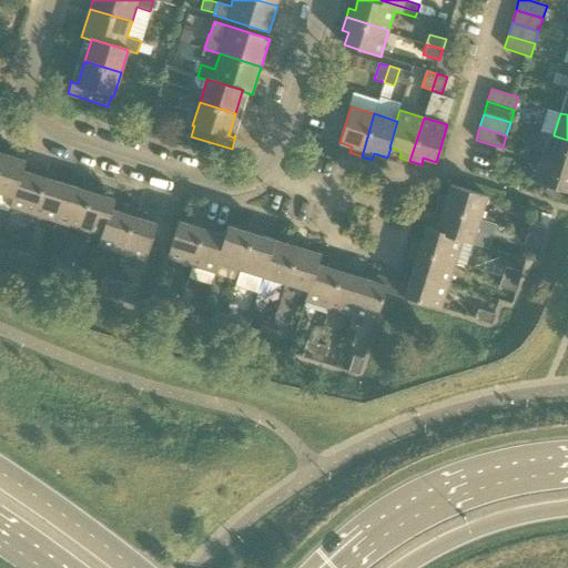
[(567,140),(554,135),(554,134),(549,133),(541,158),(567,164),(567,140)]
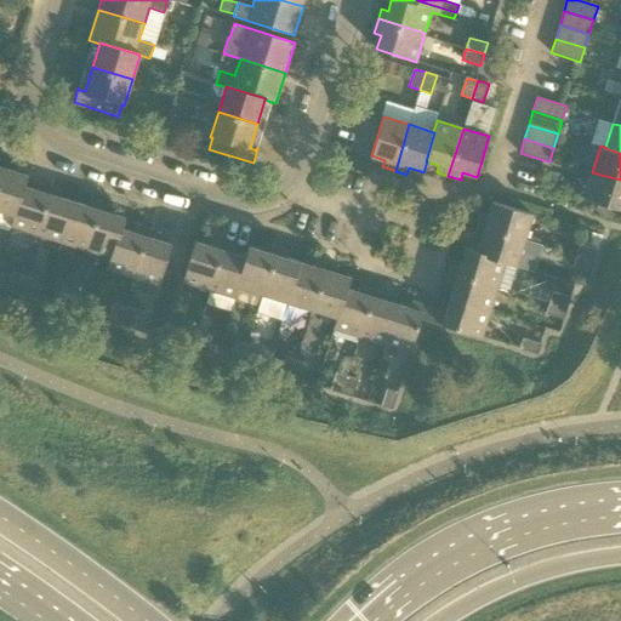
[(24,187),(28,176),(15,171),(16,164),(5,160),(0,175),(0,210),(15,215),(24,187)]
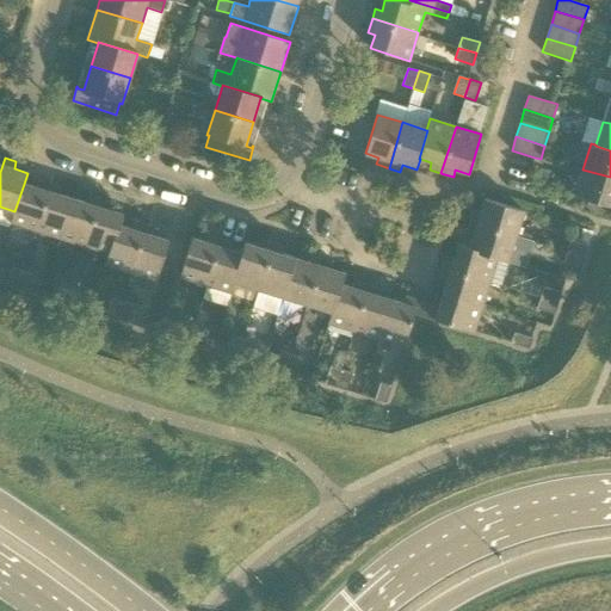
[(610,205),(610,177),(582,170),(575,195),(588,199),(586,205),(597,209),(599,203),(610,205)]
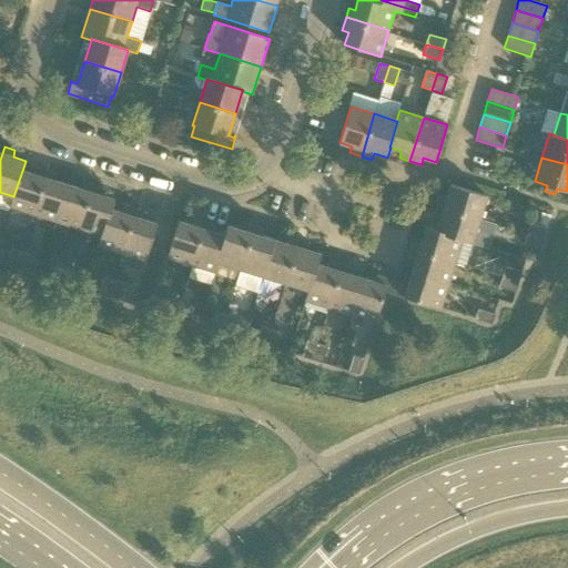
[(33,214),(47,171),(37,168),(34,174),(22,171),(13,196),(10,208),(33,214)]
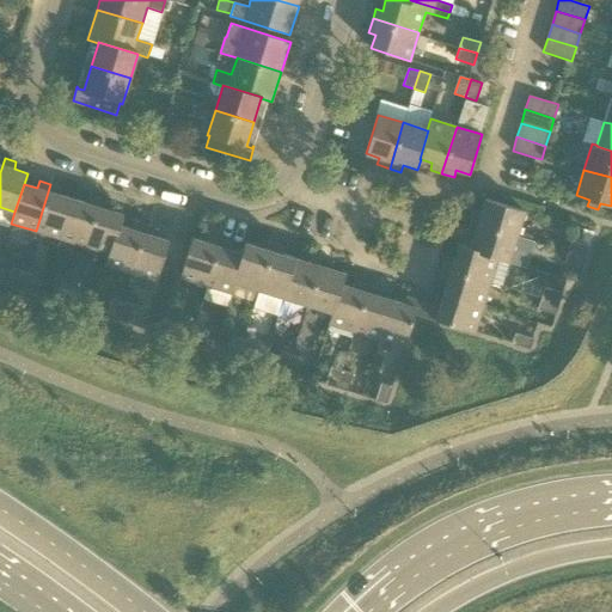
[(61,238),(73,199),(60,195),(62,188),(50,184),(36,231),(61,238)]
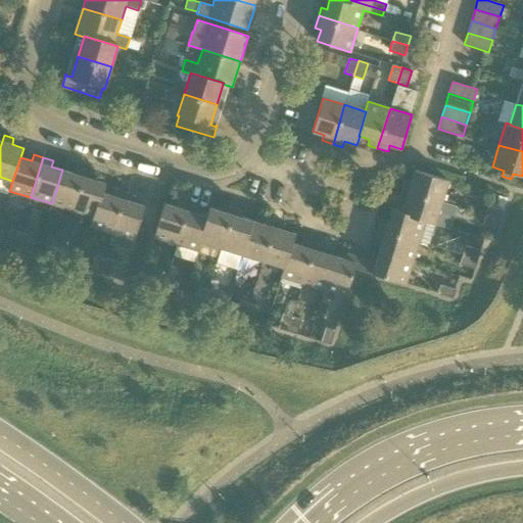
[(73,210),(85,171),(76,168),(74,174),(62,170),(52,203),(73,210)]
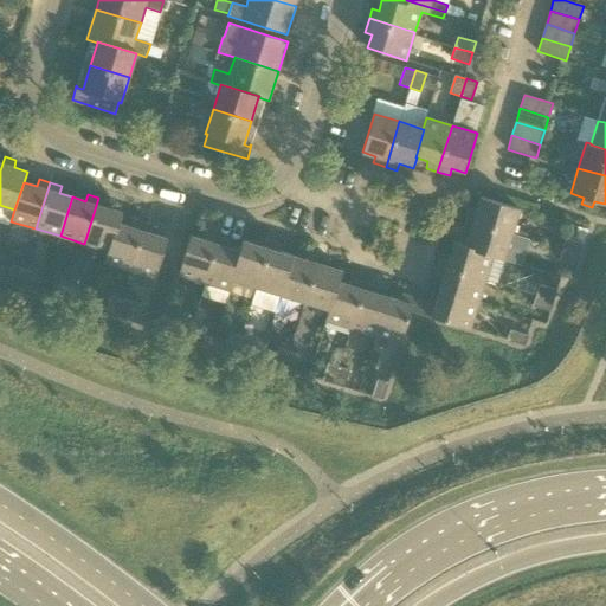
[(511,234),(519,208),(481,197),(476,211),(470,208),(465,220),(511,234)]
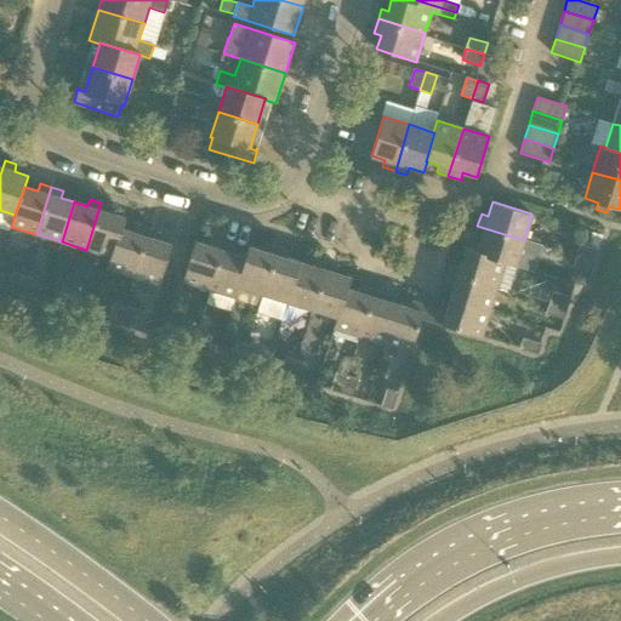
[(121,228),(123,229),(126,218),(112,214),(113,206),(101,203),(86,250),(110,257),(112,257),(121,228)]
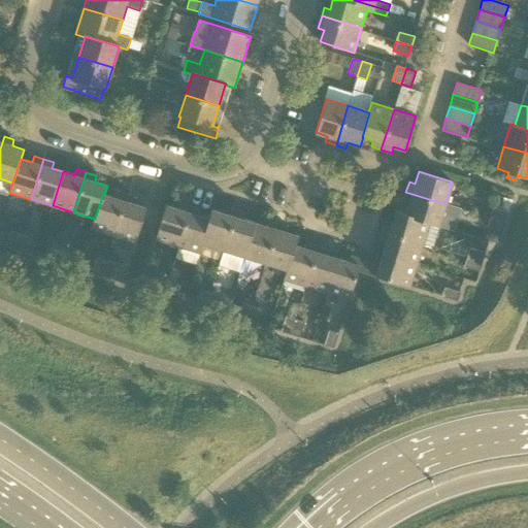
[(113,235),(126,195),(116,192),(113,198),(104,195),(103,194),(95,219),(94,219),(91,228),(113,235)]
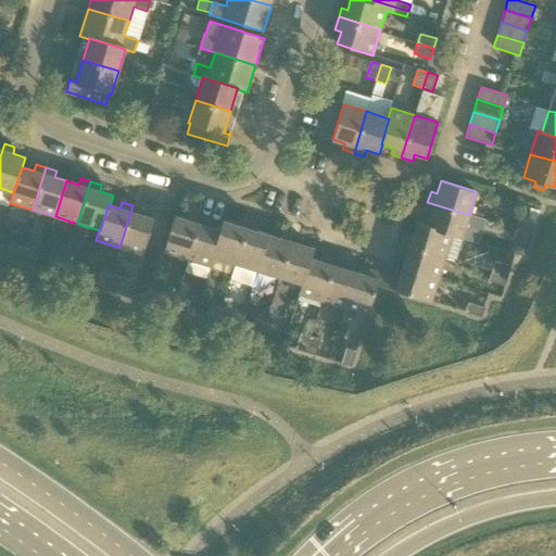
[(452,234),(452,236),(462,238),(469,215),(427,202),(424,213),(430,214),(427,225),(427,226),(452,234)]
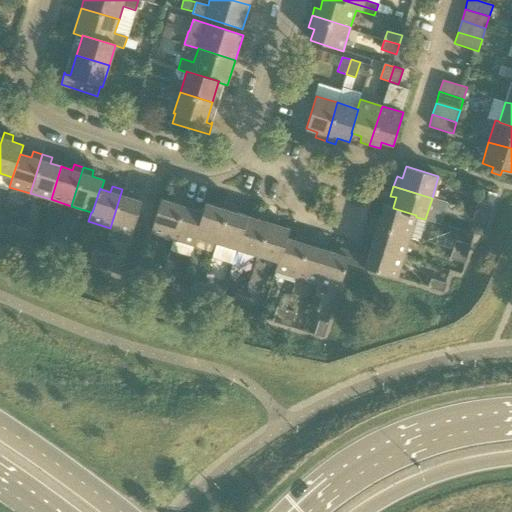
[(110,228),(131,234),(132,234),(141,202),(130,198),(132,192),(122,189),(110,228)]
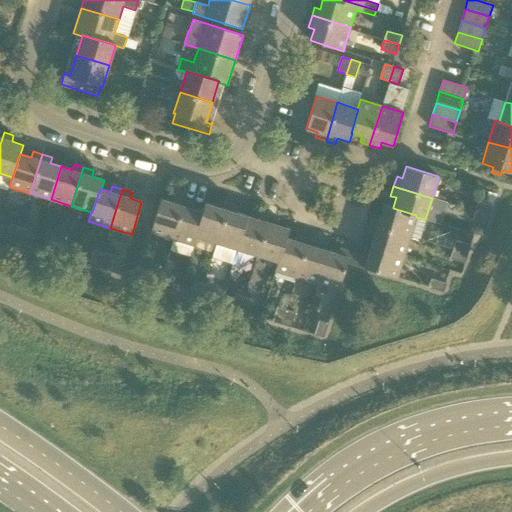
[(493,206),(496,194),(489,192),(486,204),(478,202),(475,211),(490,215),(493,206)]
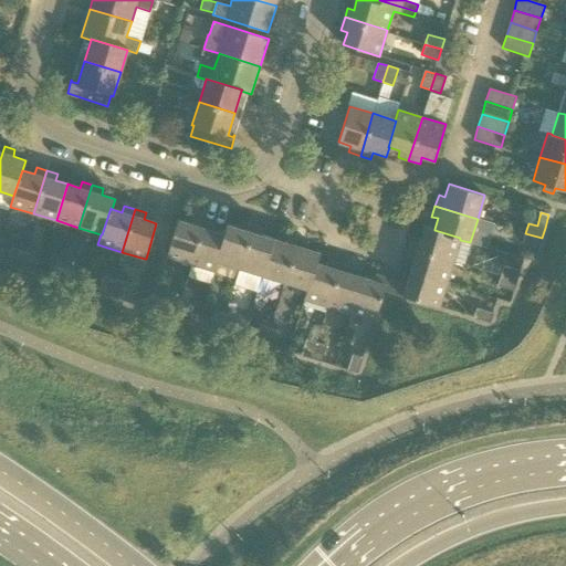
[(190,264),(203,221),(194,218),(191,224),(178,220),(167,257),(190,264)]
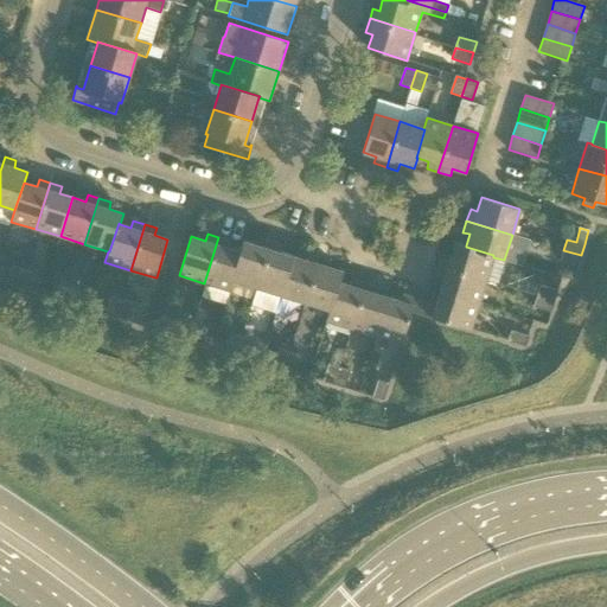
[(519,234),(511,257),(524,261),(531,237),(519,234)]
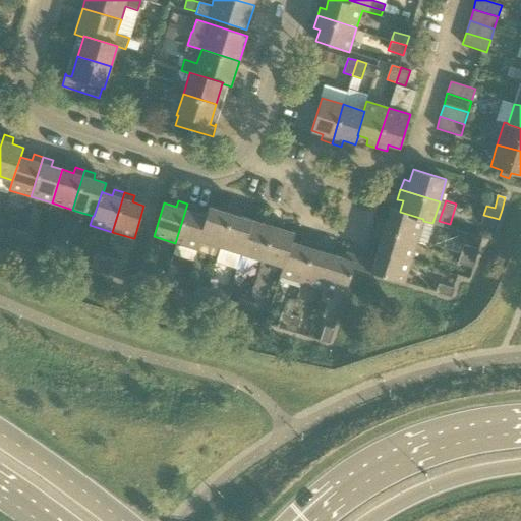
[(207,216),(206,216),(195,213),(197,207),(187,204),(175,243),(197,249),(200,241),(199,240),(207,216)]
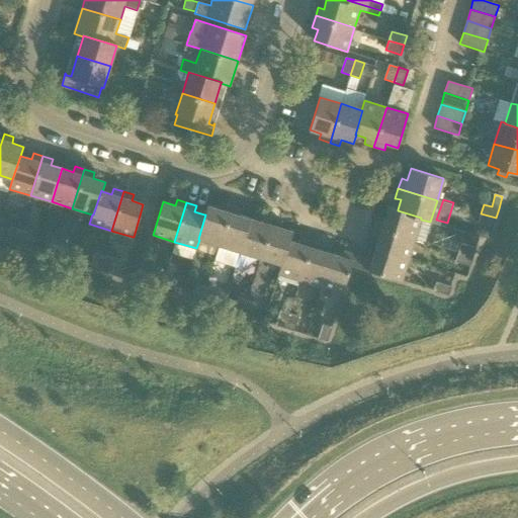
[(220,246),(232,206),(222,203),(220,208),(207,205),(204,214),(205,214),(198,239),(199,240),(220,246)]
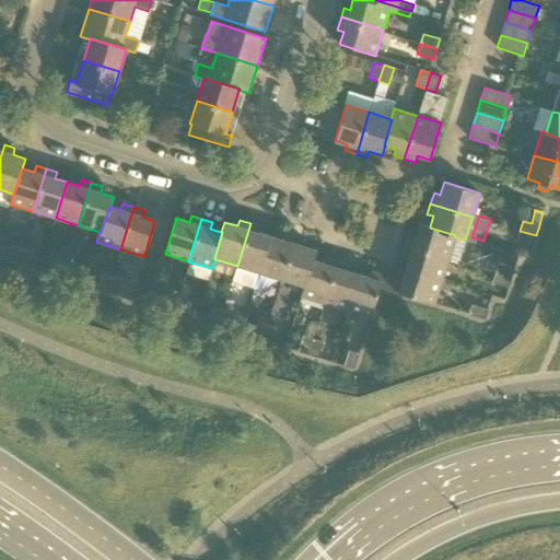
[(259,272),(270,236),(258,232),(260,226),(251,223),(237,266),(259,272)]
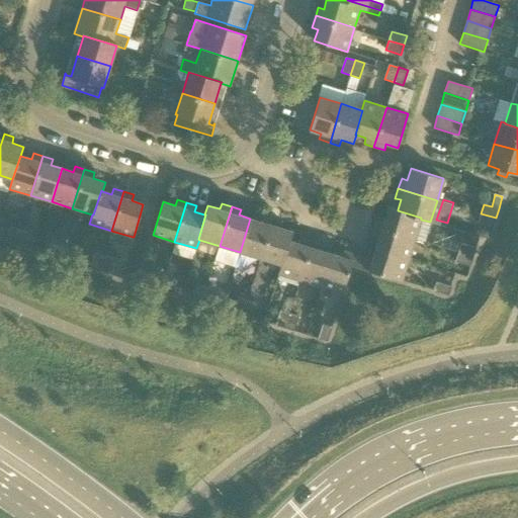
[(415,239),(421,220),(421,218),(398,210),(398,209),(389,206),(384,219),(379,217),(376,227),(415,239)]
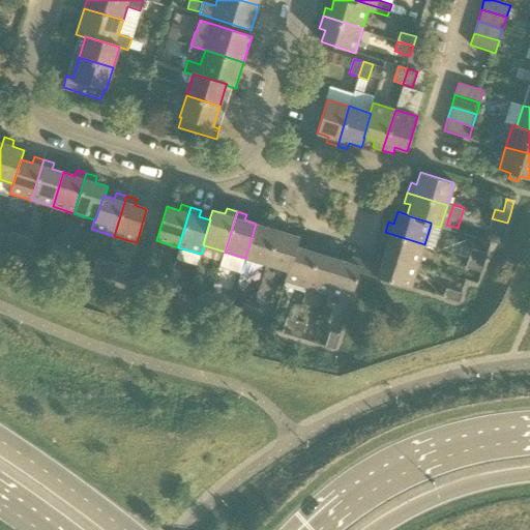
[(504,232),(507,223),(492,218),(490,228),(504,232)]
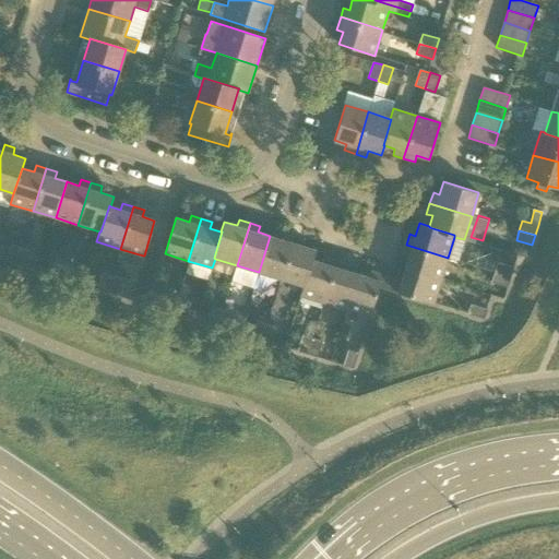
[(282,280),(295,237),(284,233),(282,239),(270,236),(259,272),(282,280)]
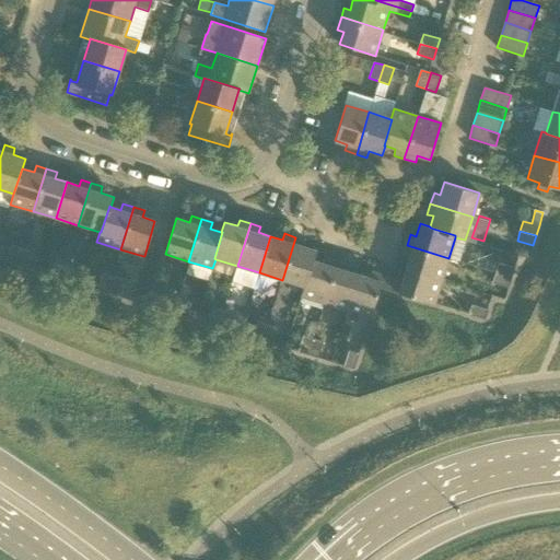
[(313,260),(314,260),(316,251),(304,246),(305,241),(295,237),(282,280),(304,287),(305,287),(313,260)]
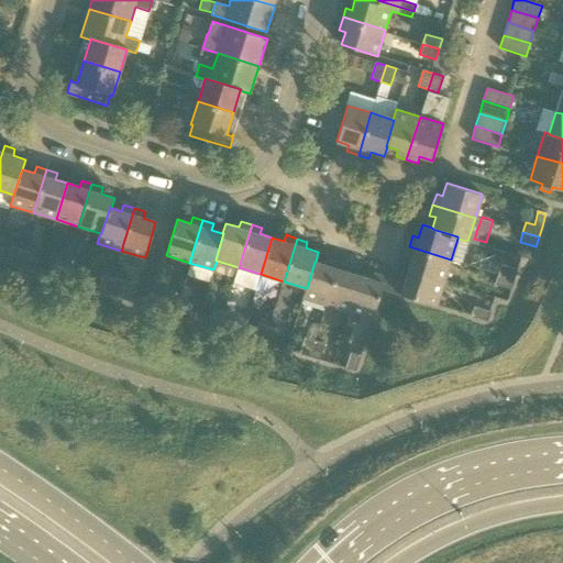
[(444,282),(451,260),(409,246),(406,257),(411,258),(408,271),(444,282)]
